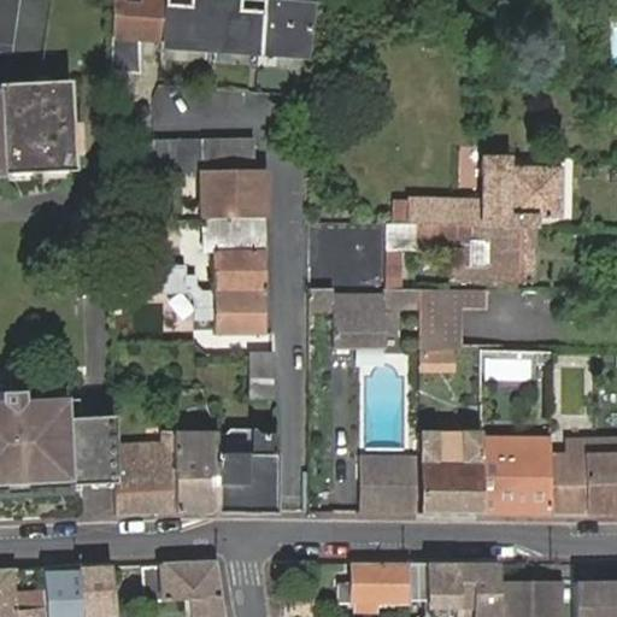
[(312,6),(236,0),(115,0),(116,111),(116,113),(128,113),(128,99),(129,99),(130,83),(128,83),(128,74),(141,74),(141,41),(165,42),(213,46),(262,50),(309,53),(312,6)]
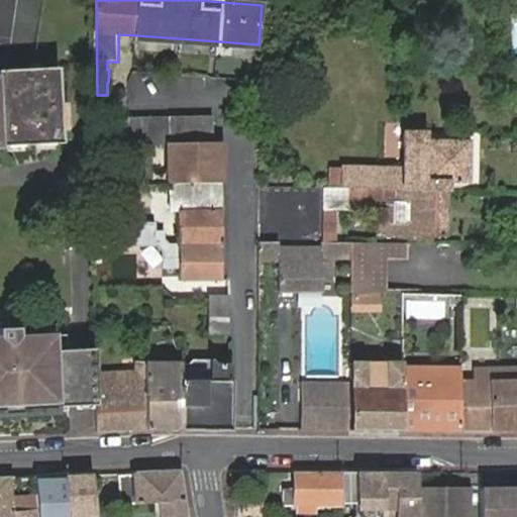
[(0,147),(6,148),(20,148),(35,148),(53,147),(62,147),(61,134),(62,106),(61,70),(50,70),(36,70),(0,70),(0,147)]
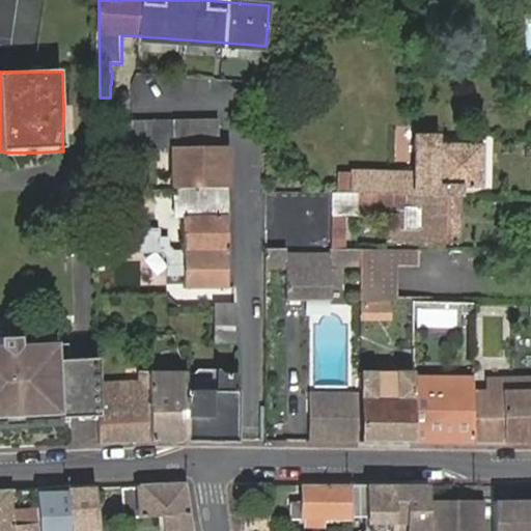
[(221,119),(135,120),(135,148),(175,148),(175,190),(180,189),(180,191),(229,191),(229,146),(221,146),(221,119)]
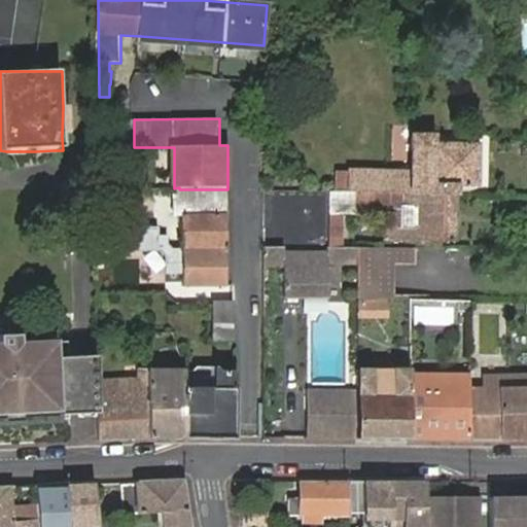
[(134,119),(116,119),(116,147),(134,147),(134,119)]
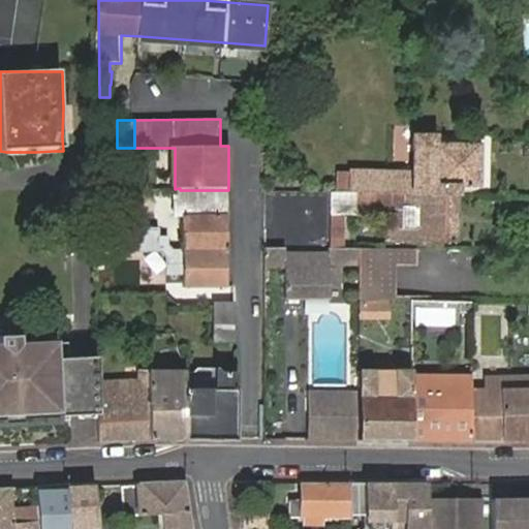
[(436,134),(414,134),(412,178),(400,179),(400,173),(352,170),(351,192),(460,194),(460,190),(481,190),(484,144),(436,144),(436,134)]
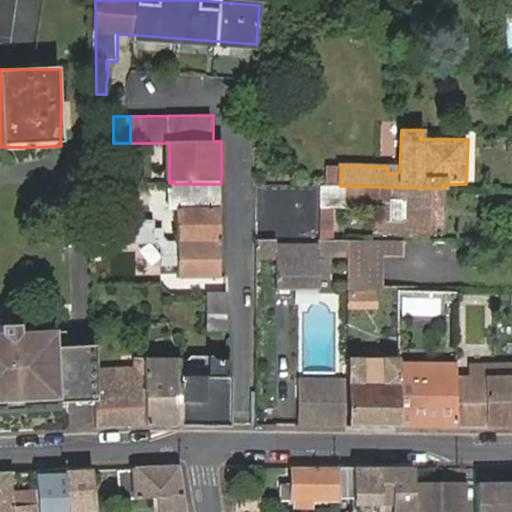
[(222,243),(221,184),(174,184),(174,210),(179,210),(180,243),(222,243)]
